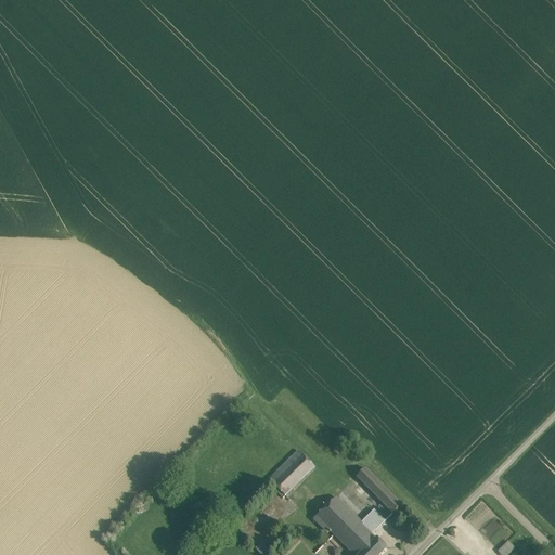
[(298,451),(269,480),(276,488),(278,488),(285,495),(313,467),(298,451)]
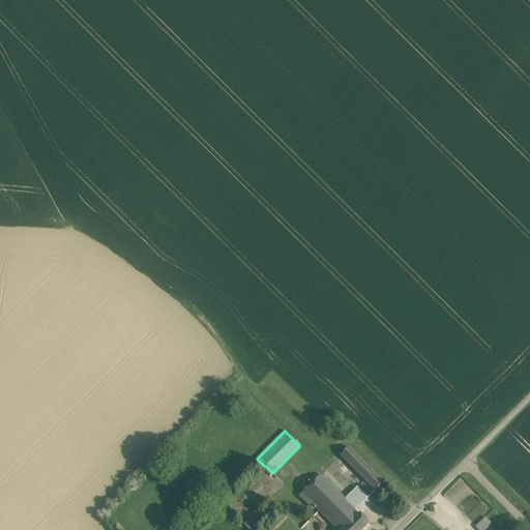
[(384,483),(349,448),(341,457),(376,492),(384,483)]
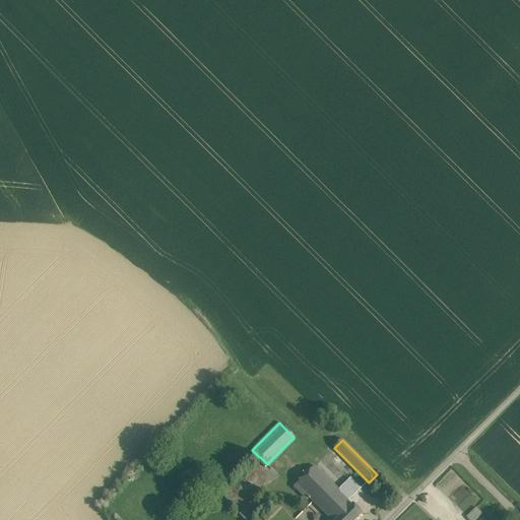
[(331,519),(338,519),(353,506),(349,502),(338,491),(339,490),(315,466),(294,486),(307,500),(310,498),(331,519)]
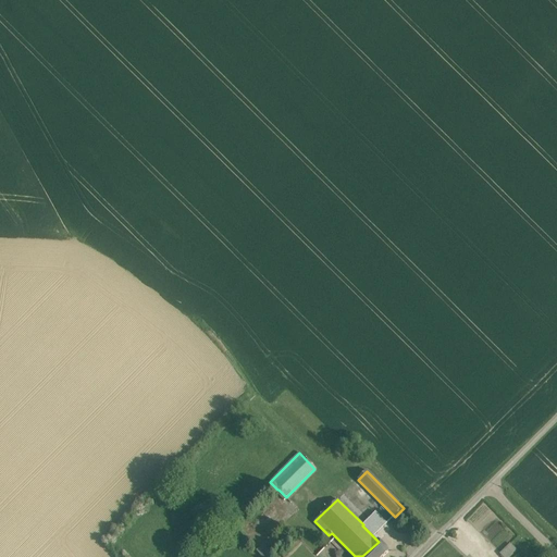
[(363,524),(362,525),(374,537),(387,524),(375,512),(363,524)]
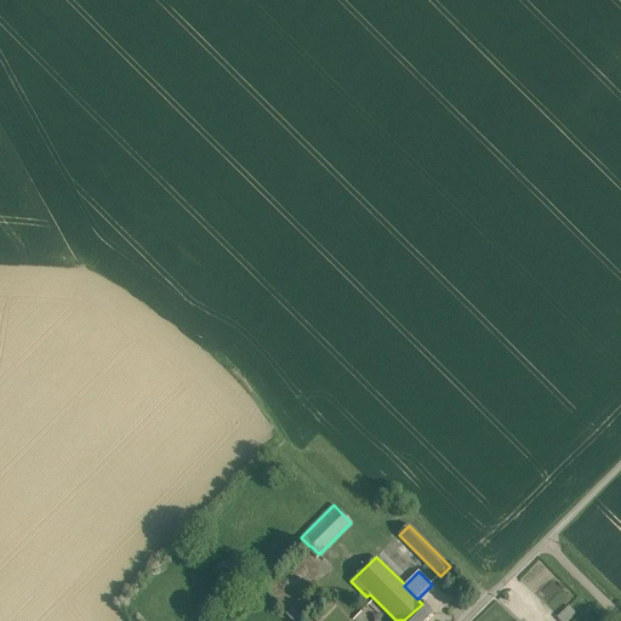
[(302,599),(286,615),(292,620),(294,620),(308,607),(302,599)]
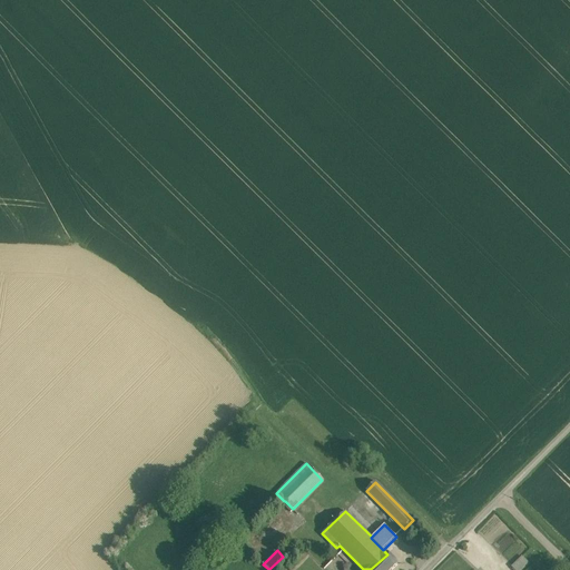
[(387,554),(371,569),(392,569),(399,564),(387,554)]
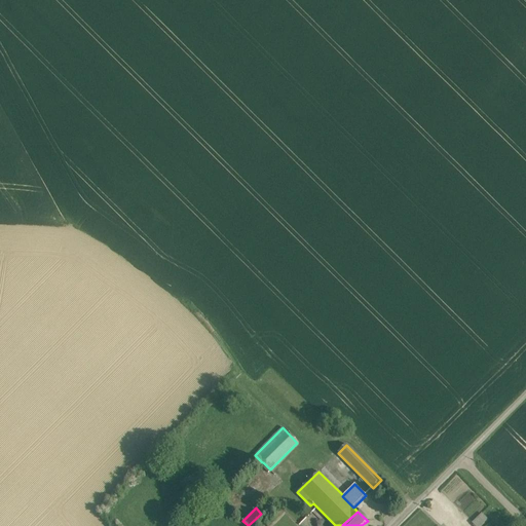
[(482,514),(473,524),(474,525),(482,525),(488,520),(482,514)]
